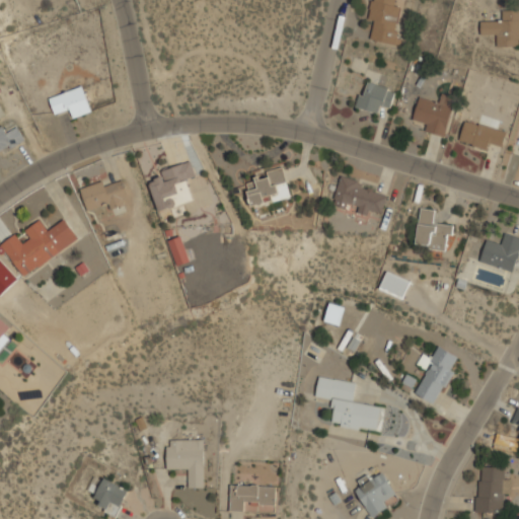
[(371,0),(368,19),(374,21),(371,40),(393,44),(400,0),(371,0)]
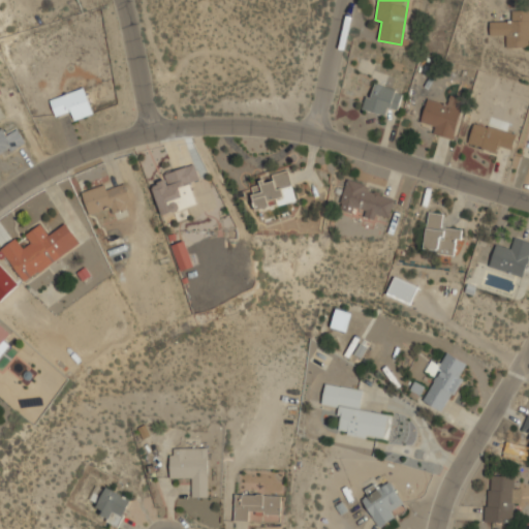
[(505,48),(528,47),(528,11),(511,11),(511,22),(489,22),(490,36),(505,36),(505,48)]
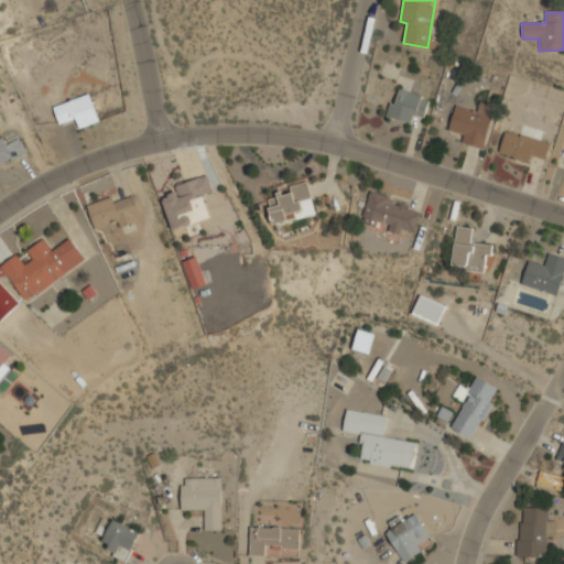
[(430,96),(393,88),(387,118),(411,122),(413,114),(425,117),(430,96)]
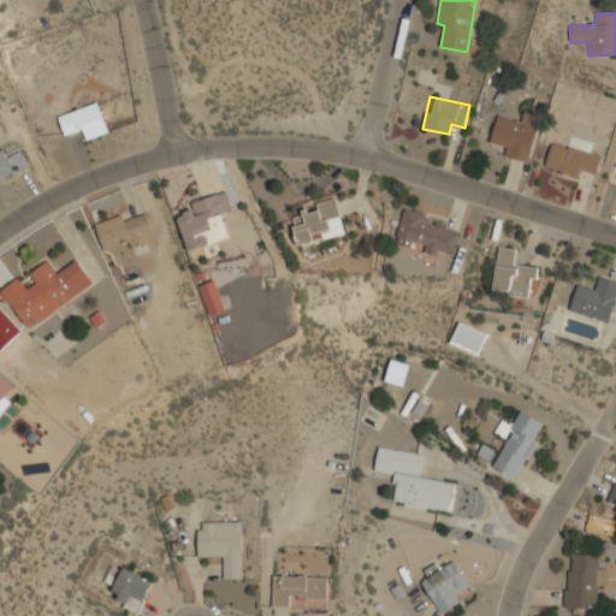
[(80,131),(83,141),(108,131),(98,101),(58,116),(65,136),(80,131)]
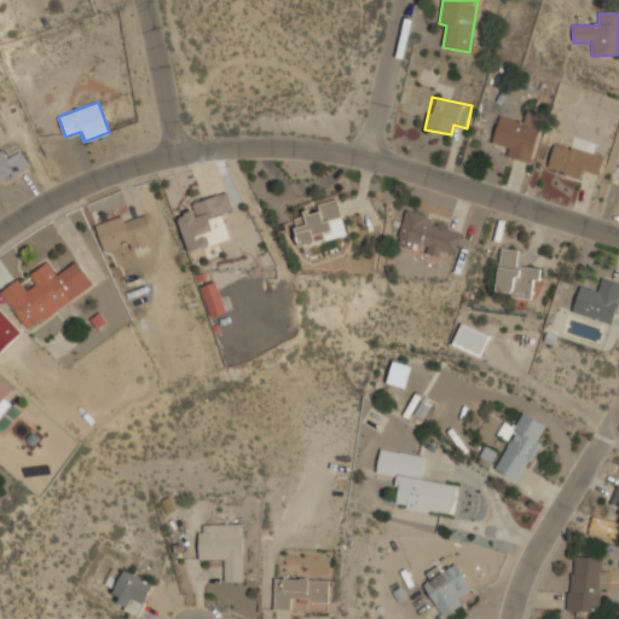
[(543,116),(528,113),(526,122),(499,116),(492,140),(507,144),(504,156),(531,163),(543,116)]
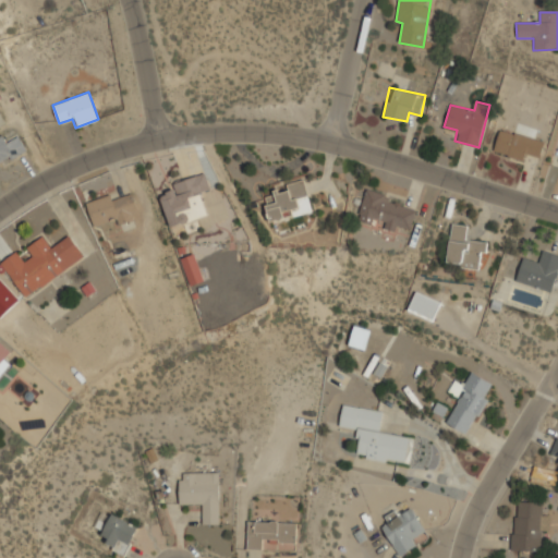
[(545,141),(500,128),(493,153),(526,162),(529,154),(540,157),(545,141)]
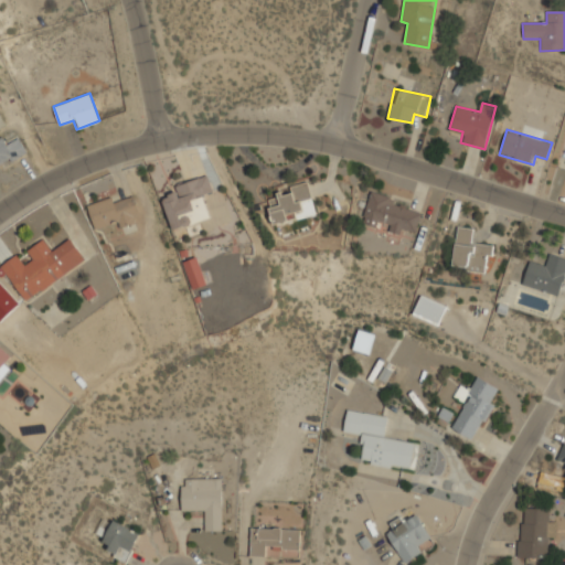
[(19,138),(9,144),(6,135),(0,137),(0,166),(27,152),(19,138)]
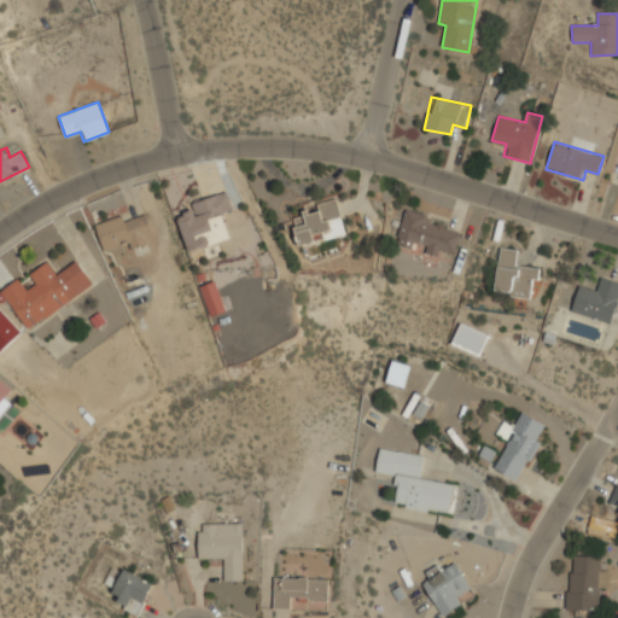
[(188,214),(178,216),(187,251),(229,240),(223,214),(233,211),(227,192),(186,203),(188,214)]
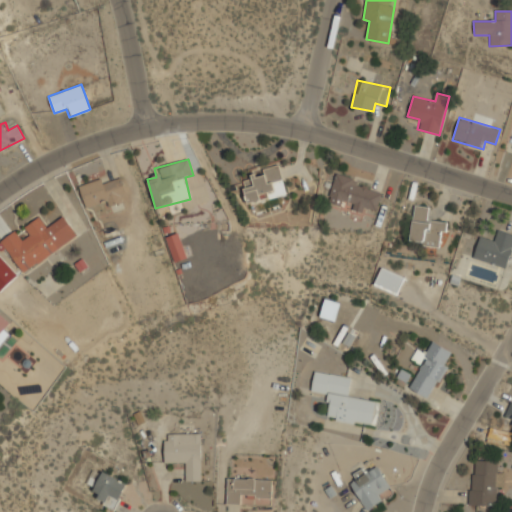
[(287,194),(279,165),(250,173),(252,180),(242,182),(248,204),(287,194)]
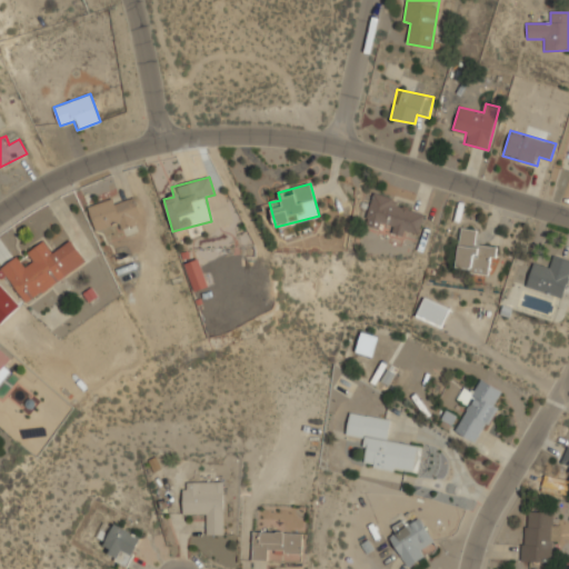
[(88,208),(96,230),(119,222),(121,230),(142,223),(132,195),(88,208)]
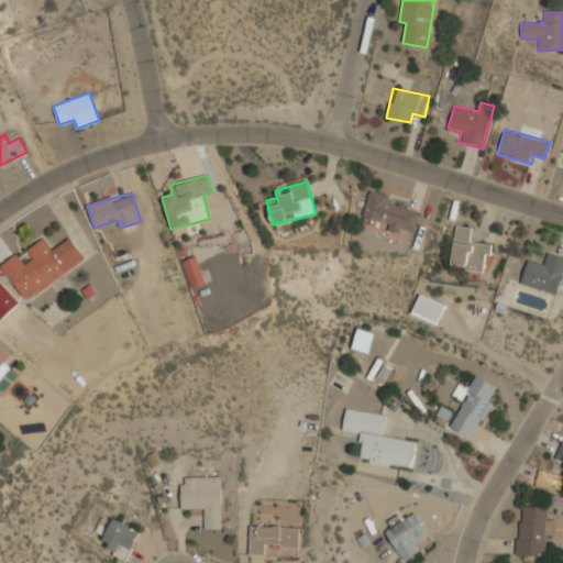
[(416,234),(422,207),(367,194),(362,220),(388,227),(388,228),(416,234)]
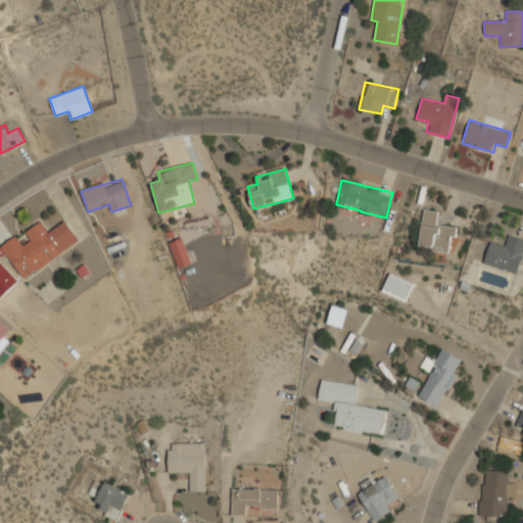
[(439,211),(423,209),(418,248),(454,252),(457,227),(437,224),(439,211)]
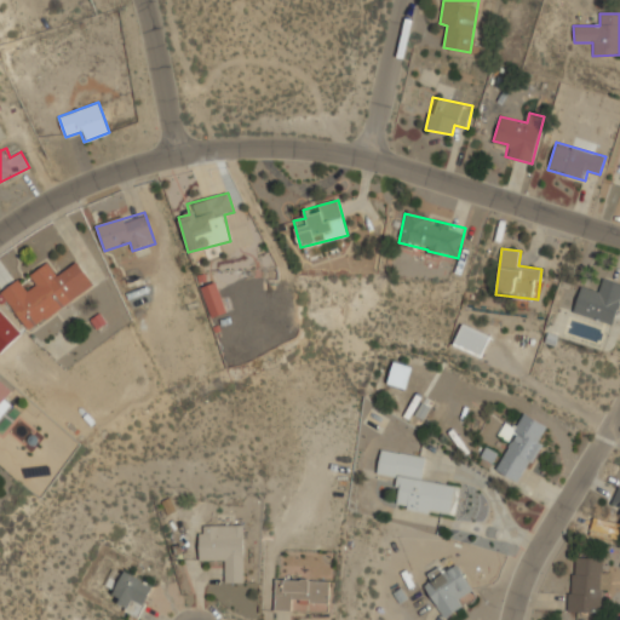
[(0,291),(28,331),(95,286),(78,260),(57,275),(47,262),(29,275),(34,283),(26,290),(18,279),(0,291)]
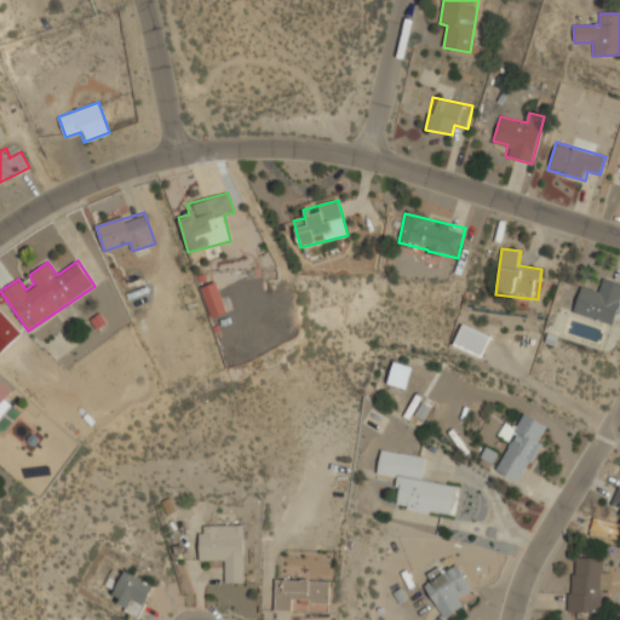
[(619,304),(619,282),(598,277),(596,288),(580,285),(573,314),(615,325),(619,304)]
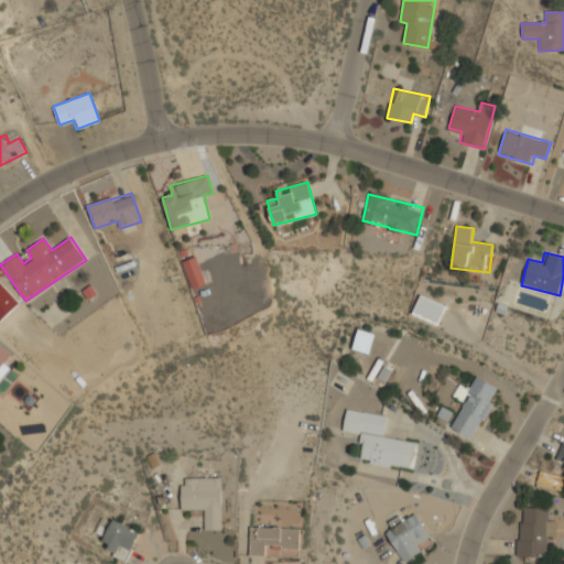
[(205,284),(197,256),(183,260),(192,288),(205,284)]
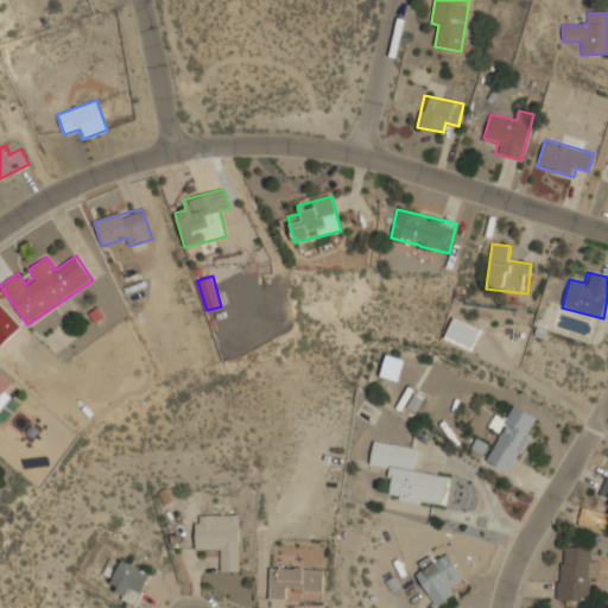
[(480,329),(454,317),(444,337),(470,349),(480,329)]
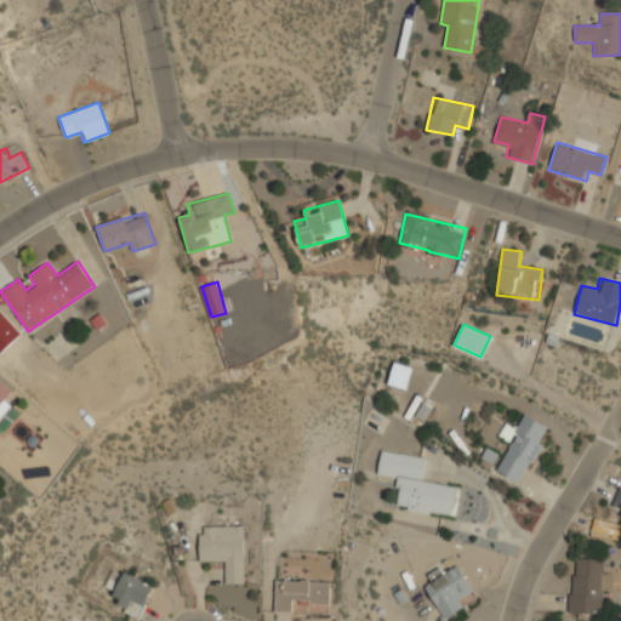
[(406,389),(414,368),(394,362),(387,383),(406,389)]
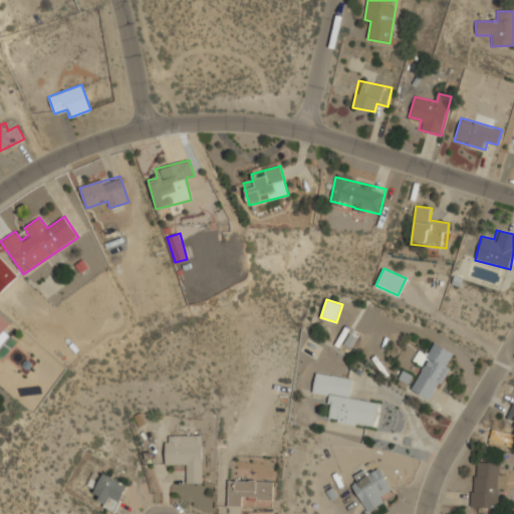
[(0,340),(14,324),(0,312),(0,340)]
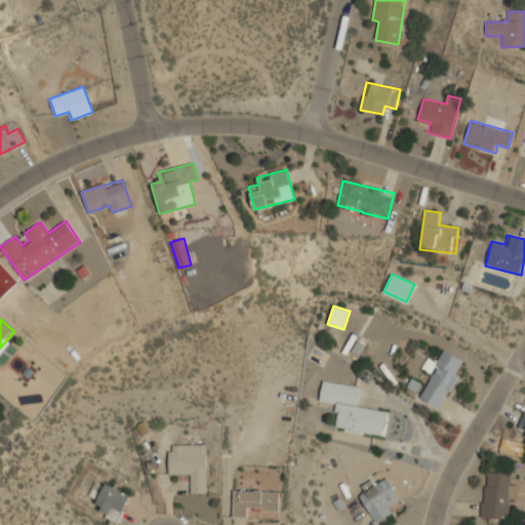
[(466,363),(445,351),(418,398),(439,409),(466,363)]
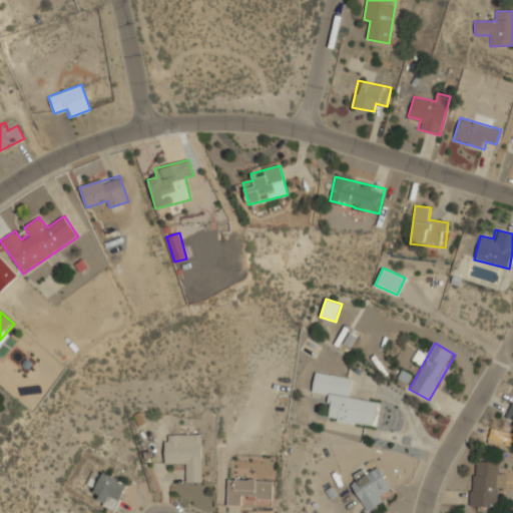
[(313,393),(331,395),(327,421),(375,427),(378,403),(350,399),(352,377),(315,373),(313,393)]
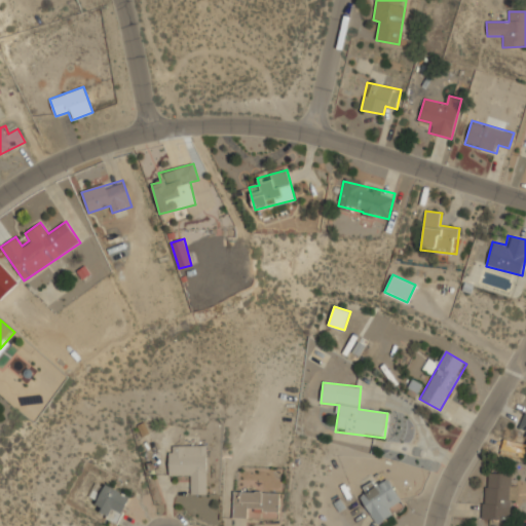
[(189,494),(208,494),(208,445),(168,444),(167,474),(189,475),(189,494)]
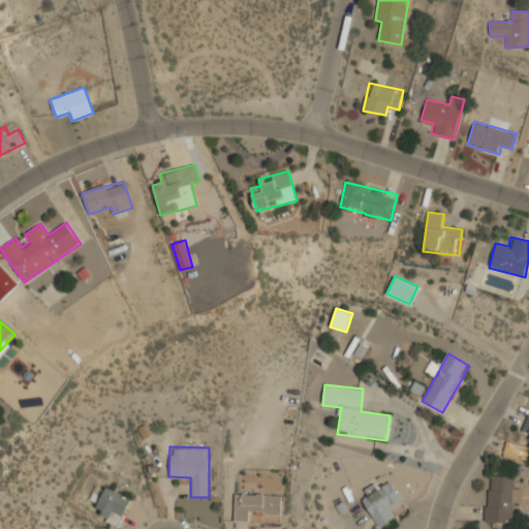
[(487,522),(514,523),(515,501),(520,501),(521,489),(514,489),(515,475),(488,474),(487,522)]
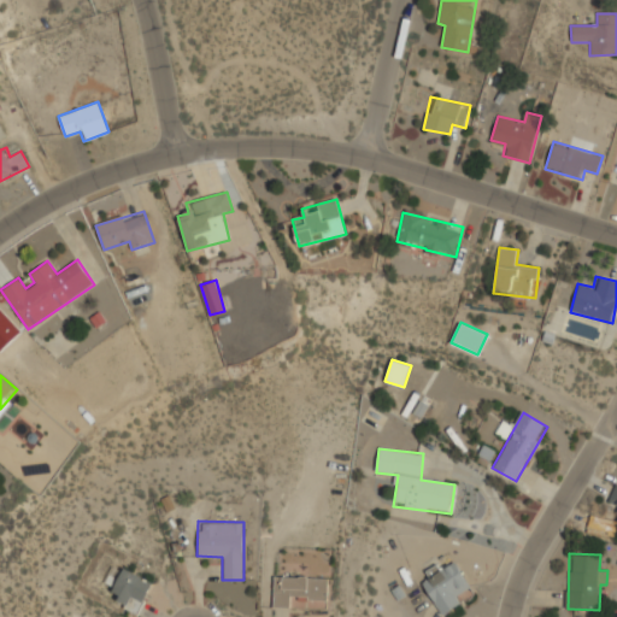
[(458,594),(470,586),(452,559),(421,581),(442,615),(463,601),(458,594)]
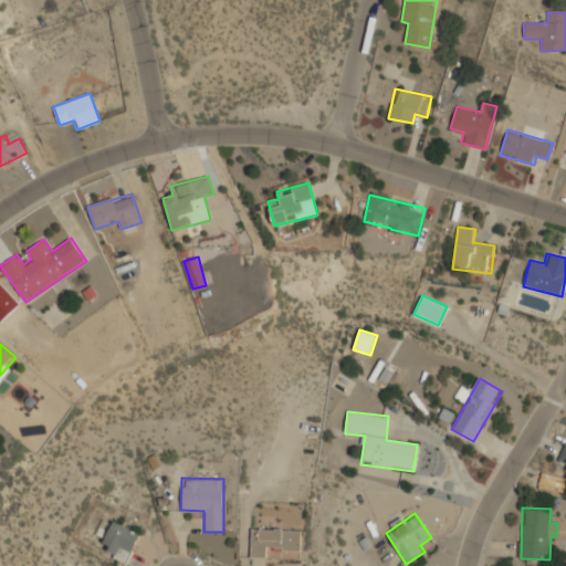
[(118,553),(122,546),(132,552),(140,534),(114,521),(102,545),(118,553)]
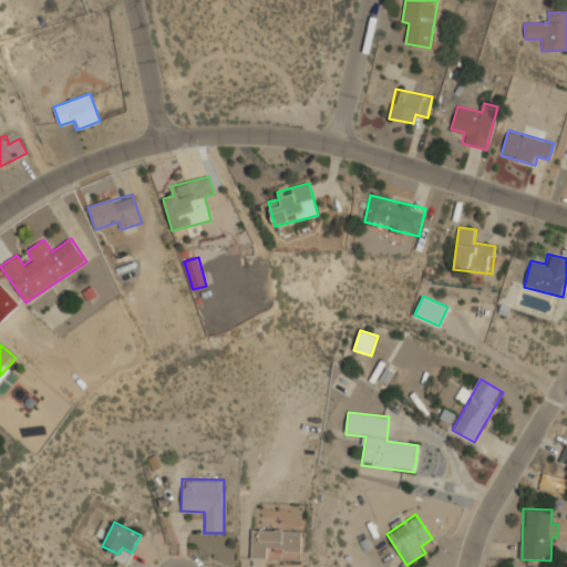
[(250,557),(266,558),(266,550),(300,552),(300,529),(251,528),(250,557)]
